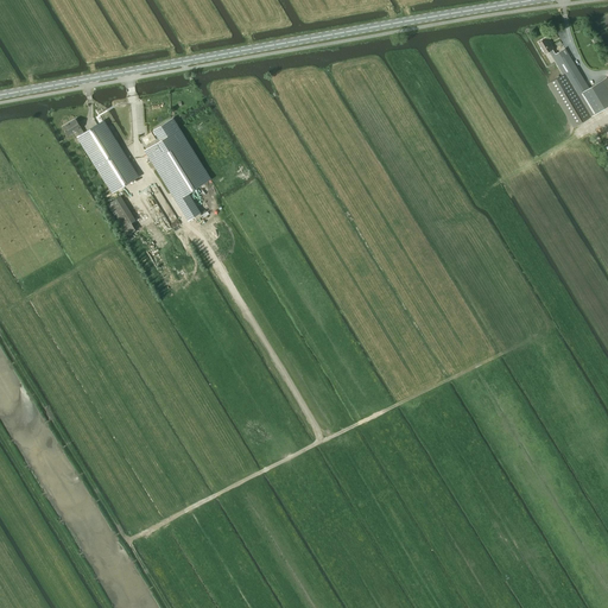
[(549,51),(552,50),(553,49),(548,37),(538,43),(545,54),(549,51)]
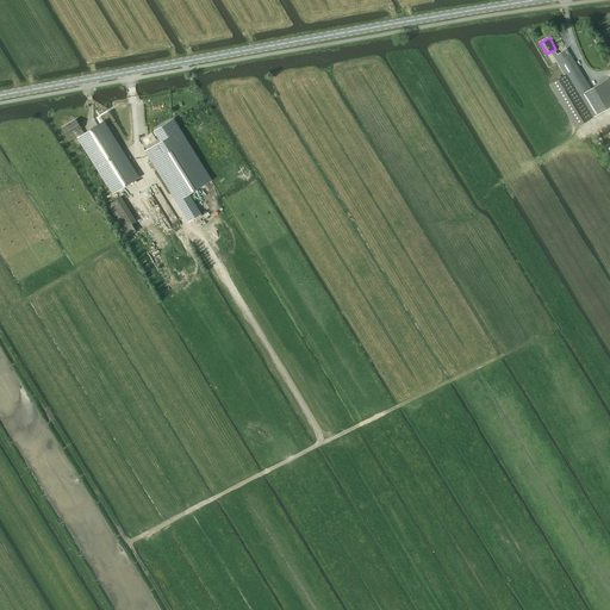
[(556,55),(554,50),(551,51),(565,74),(567,73),(593,117),(609,106),(609,79),(609,78),(591,88),(567,49),(556,55)]
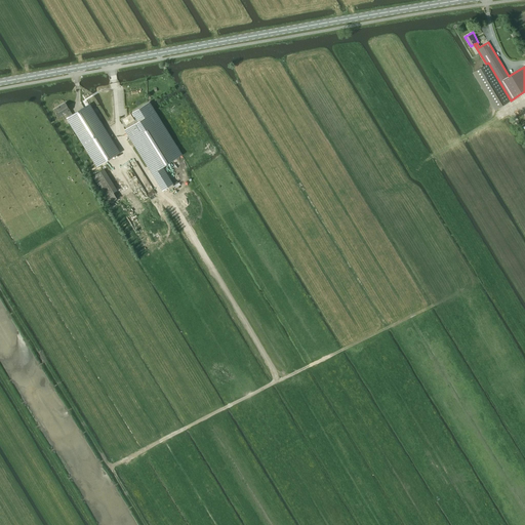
[(511,101),(488,63),(486,64),(476,71),(472,73),(495,110),(511,101)]
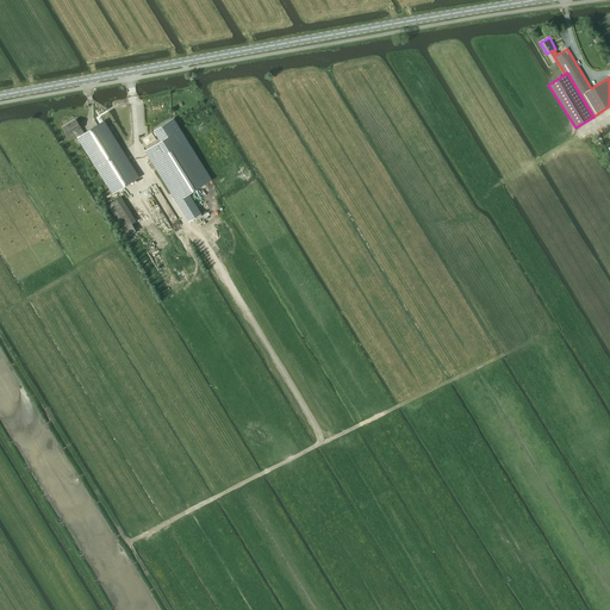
[(79,136),(85,134),(75,119),(62,128),(68,136),(76,131),(79,136)]
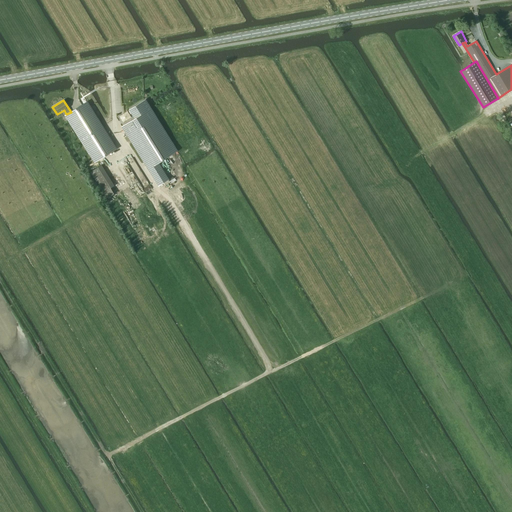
[(132,120),(122,126),(159,185),(168,179),(158,163),(177,151),(158,120),(145,100),(129,109),(135,118),(132,120)]
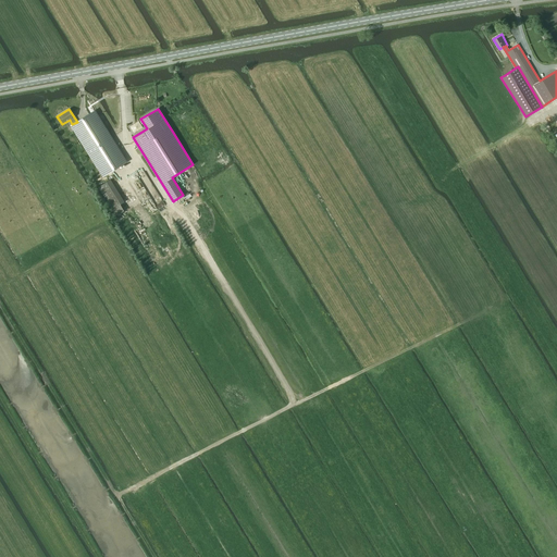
[(72,124),(71,125),(103,176),(126,162),(95,111),(77,122),(72,124)]
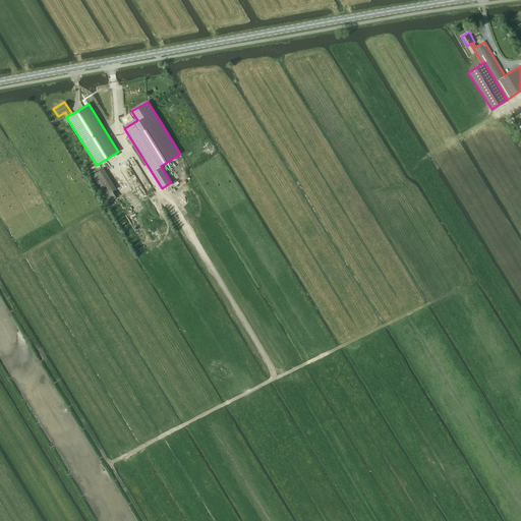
[(116,190),(103,168),(92,175),(105,196),(116,190)]
